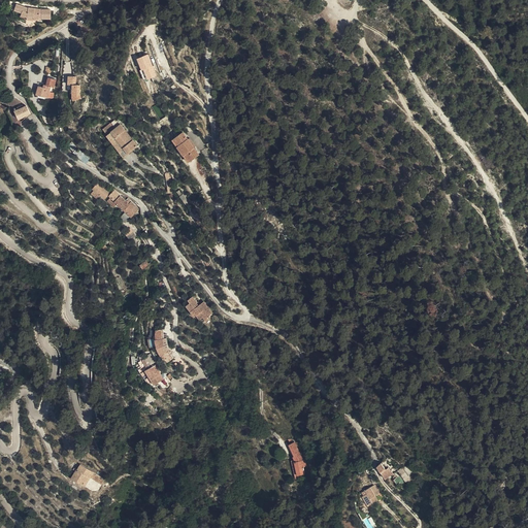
[(29,8),(15,0),(11,7),(20,13),(18,15),(25,20),(41,23),(41,19),(51,21),(51,12),(29,8)]
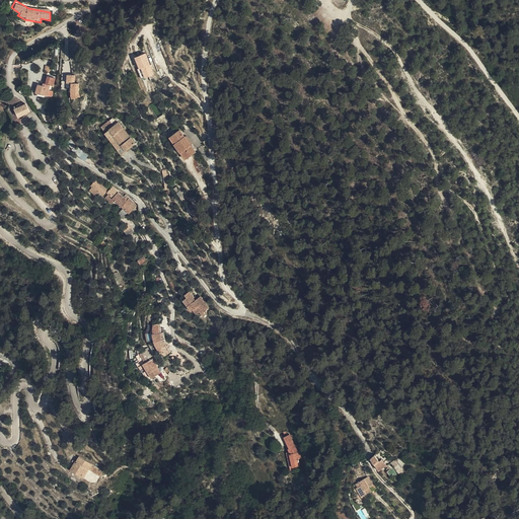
[(145,54),(134,58),(139,70),(141,69),(145,79),(154,75),(145,54)]
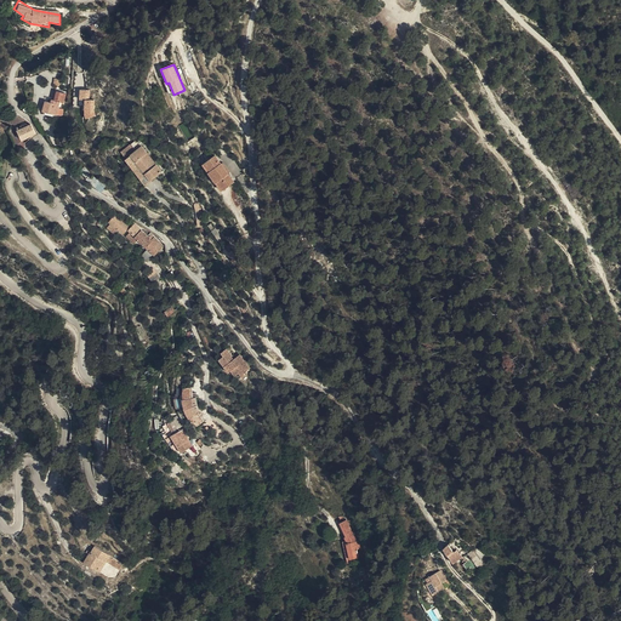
[(90,90),(79,90),(79,101),(83,101),(83,98),(85,98),(85,119),(95,119),(95,101),(90,101),(90,90)]
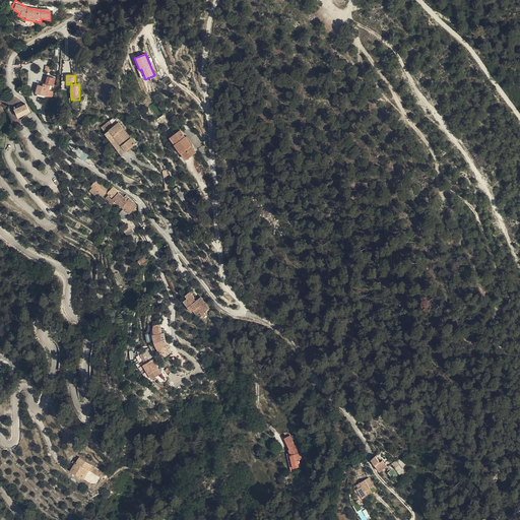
[(40,89),(38,89),(36,88),(34,98),(50,101),(51,95),(46,94),(48,88),(51,89),(52,82),(45,80),(43,87),(41,87),(40,89)]
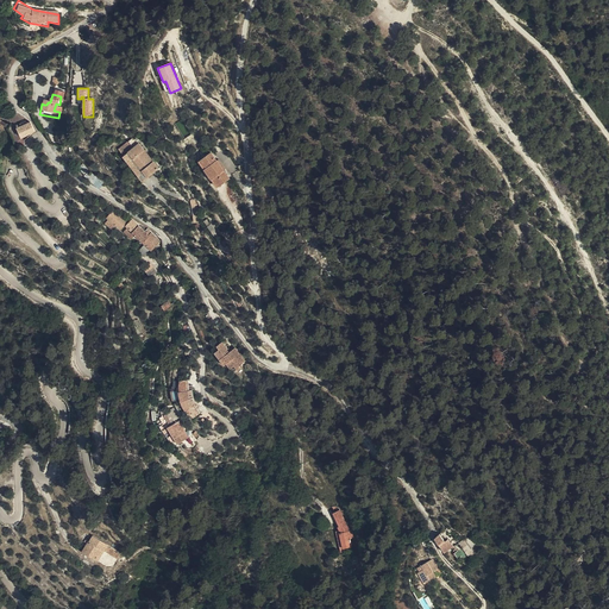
[(33,132),(29,121),(16,127),(20,138),(33,132)]
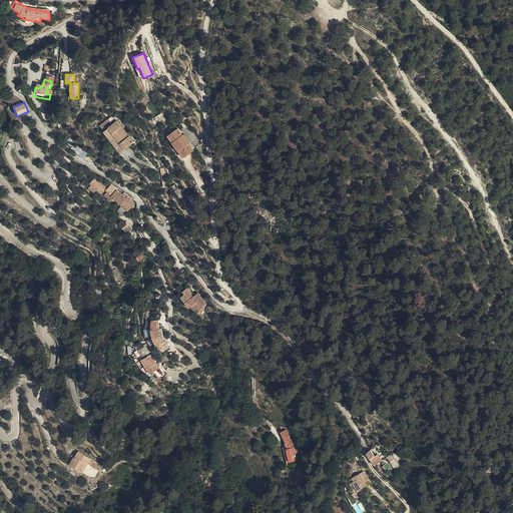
[(131,141),(117,120),(103,130),(118,151),(131,141)]
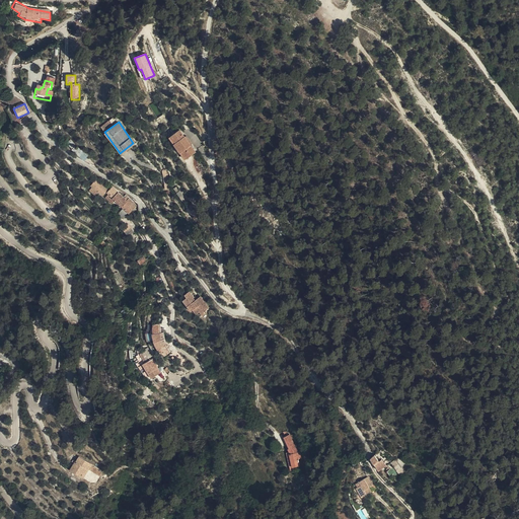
[(193,154),(190,146),(187,138),(183,131),(173,135),(181,158),(193,154)]
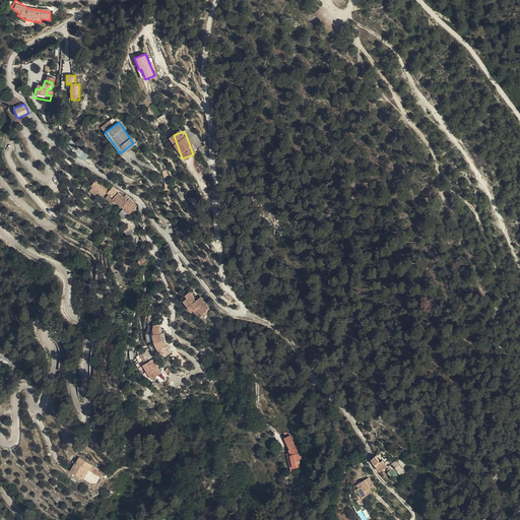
[(107,194),(98,182),(90,188),(100,200),(107,194)]
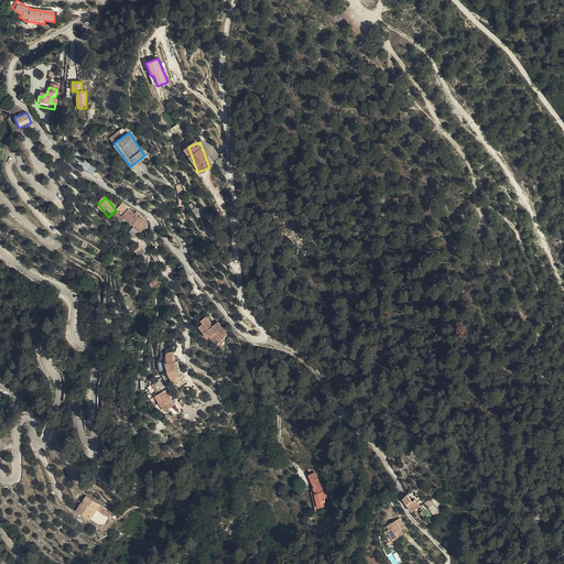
[(115,214),(130,231),(134,237),(136,238),(143,230),(136,221),(134,223),(120,207),(115,214)]
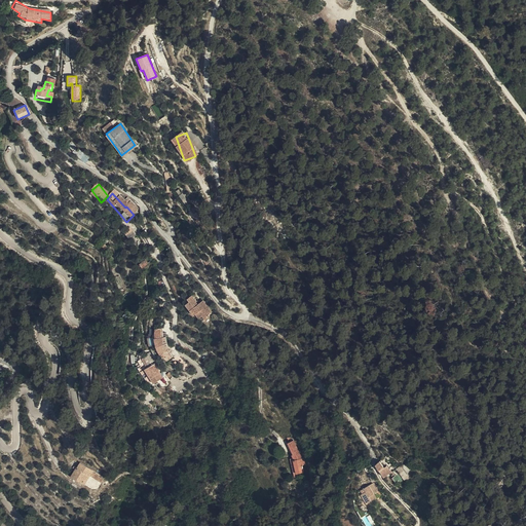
[(125,221),(121,216),(116,220),(120,226),(125,221)]
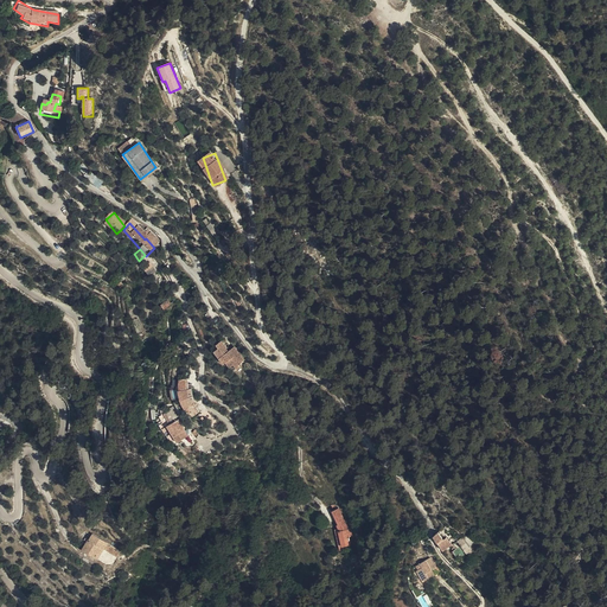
[(152,279),(147,273),(141,279),(146,283),(152,279)]
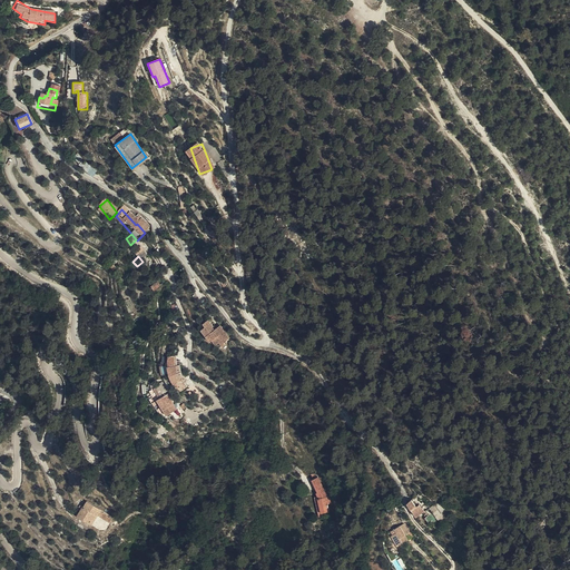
[(158,282),(150,286),(154,291),(160,286),(158,282)]
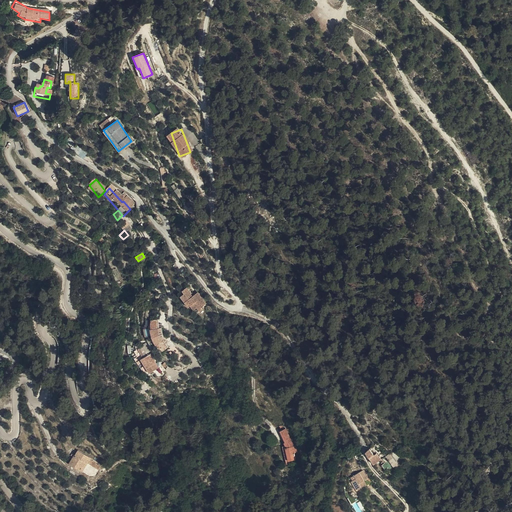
[(204,310),(203,309),(207,306),(199,294),(194,298),(189,291),(184,294),(185,296),(182,298),(190,309),(191,308),(195,312),(198,310),(200,313),(204,310)]
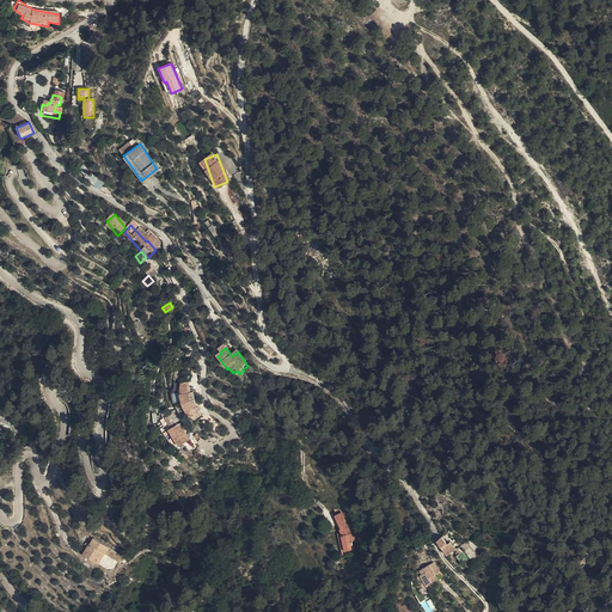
[(194,418),(191,420),(196,424),(203,417),(200,414),(197,410),(200,408),(197,407),(195,399),(194,396),(190,396),(190,391),(190,386),(179,387),(179,393),(182,392),(183,401),(185,407),(189,414),(194,418)]
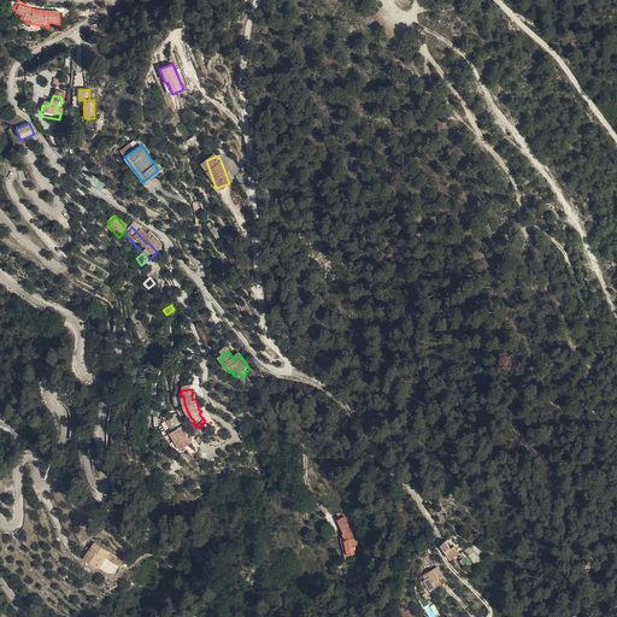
[(187,410),(184,411),(188,418),(193,423),(195,422),(191,417),(187,410)]
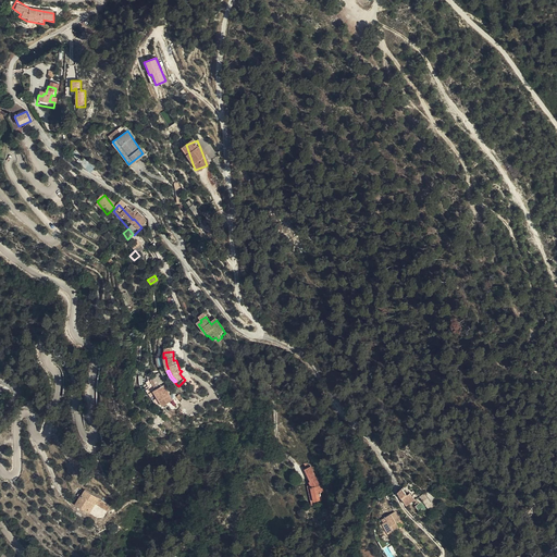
[(157,396),(159,399),(165,394),(171,403),(163,408),(163,409),(173,404),(165,388),(166,387),(161,376),(156,379),(157,380),(152,382),(156,388),(148,392),(151,399),(157,396)]
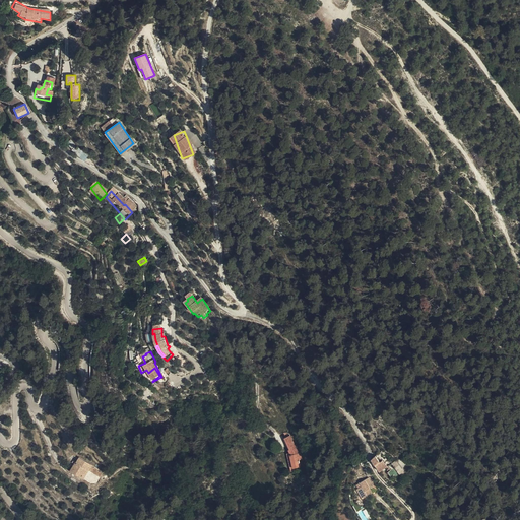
[(212,371),(206,363),(199,367),(205,376),(212,371)]
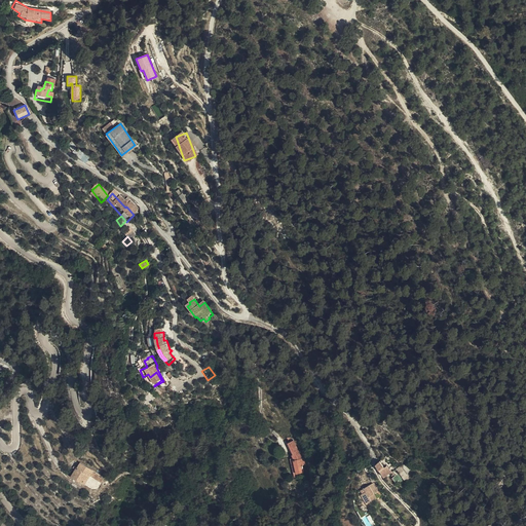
[(156,372),(150,377),(154,385),(161,380),(156,372)]
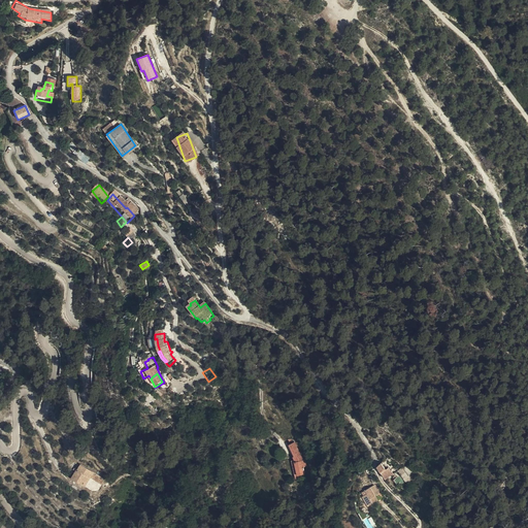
[(290,434),(286,436),(288,439),(285,441),(291,457),(289,458),(293,471),(293,475),(299,474),(298,469),(303,469),(302,463),(305,463),(304,457),(300,459),(290,434)]
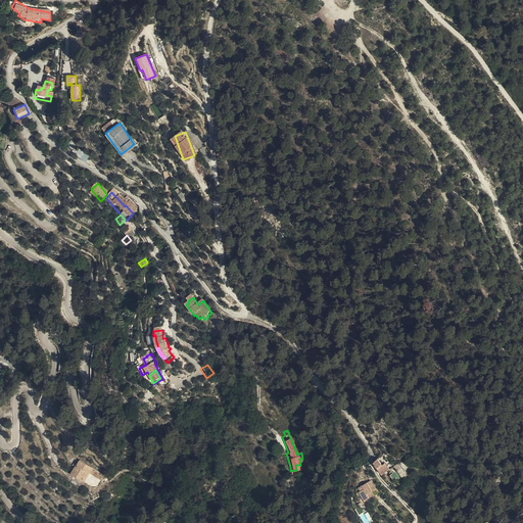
[(374,465),(382,477),(386,474),(382,468),(378,462),(374,465)]
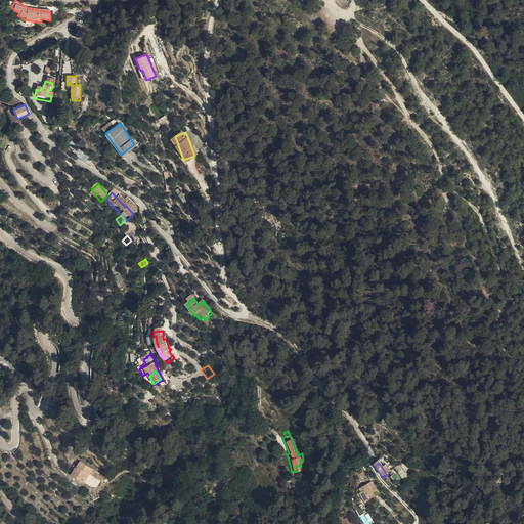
[(89,477),(77,469),(72,477),(84,485),(89,477)]
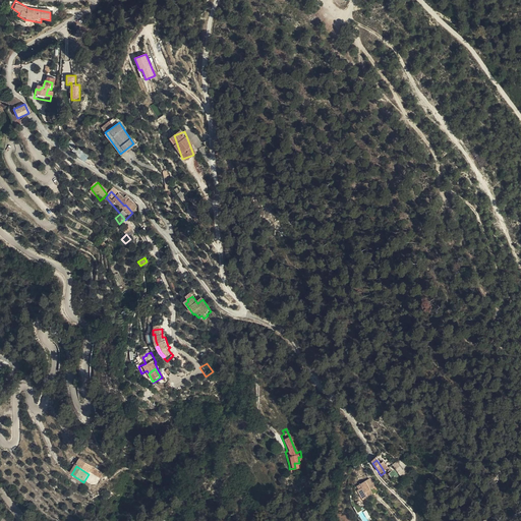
[(364,485),(372,499),(374,498),(371,493),(372,491),(369,488),(371,486),(368,482),(364,485)]
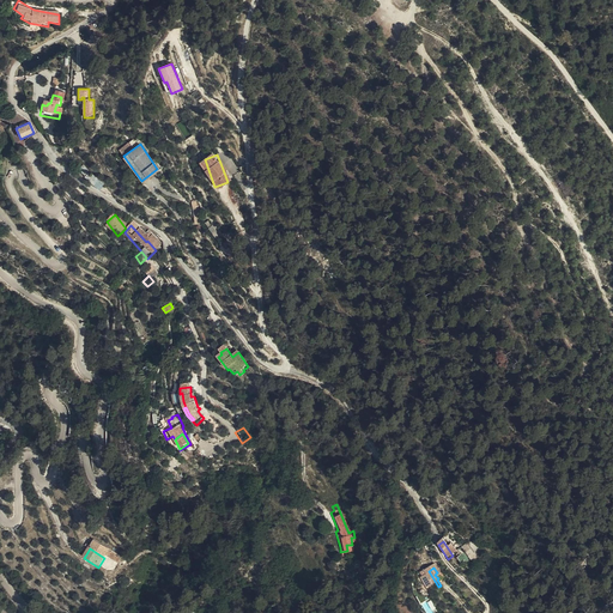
[(428,594),(438,587),(429,571),(419,577),(428,594)]
